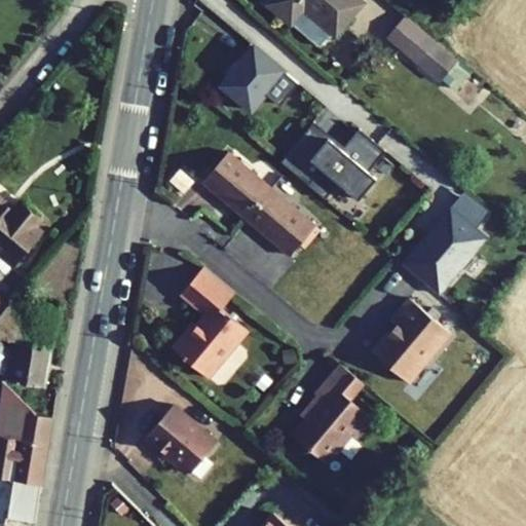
[(362,3),(359,0),(271,0),(268,4),(320,46),(331,32),(335,35),(362,3)]
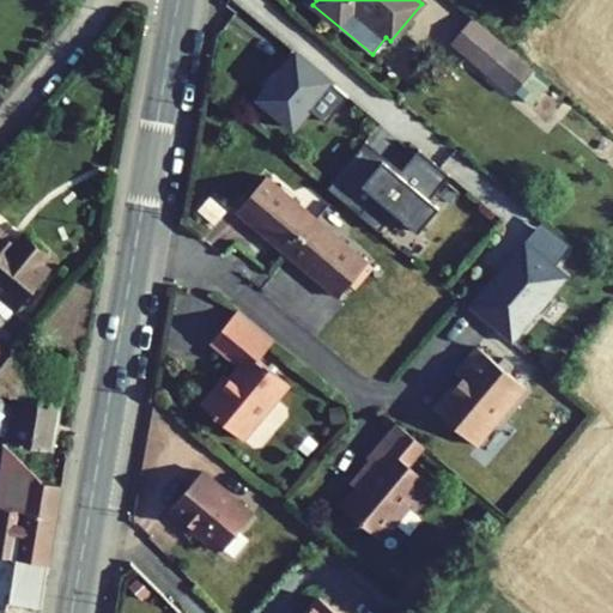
[(471,20),(451,43),(511,95),(514,92),(530,72),(471,20)]
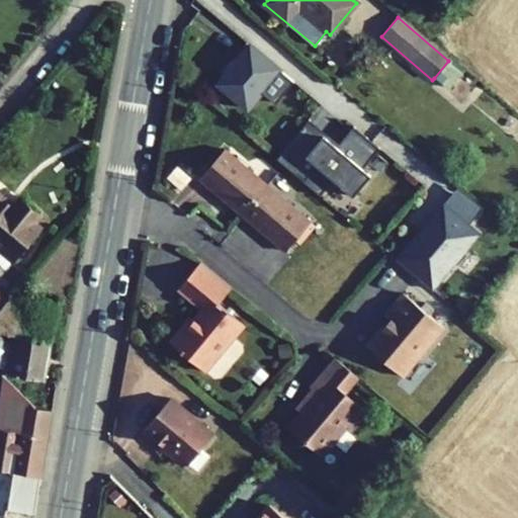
[(293,82),(250,46),(218,84),(247,109),(260,92),(275,105),(293,82)]
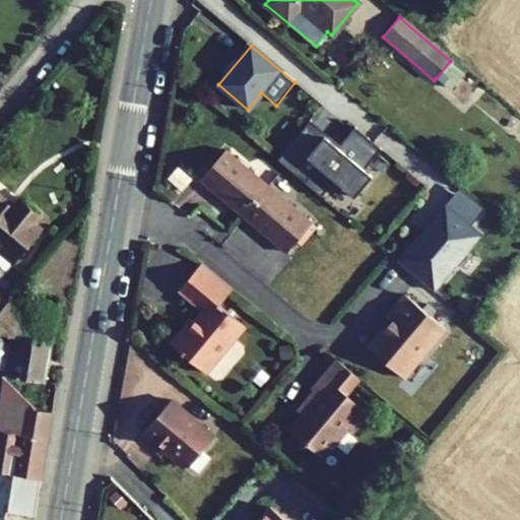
[(451,90),(464,73),(450,61),(436,78),(451,90)]
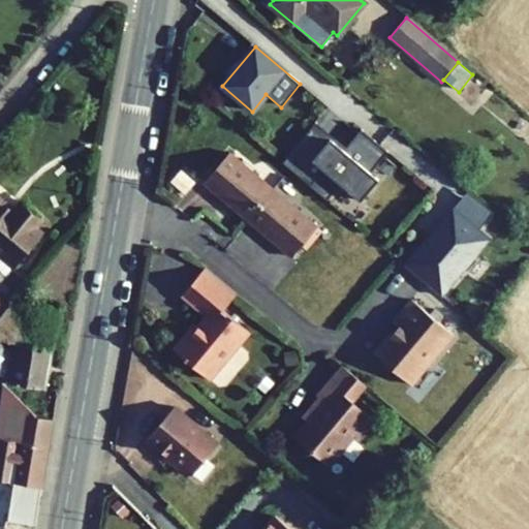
[(303,160),(324,134),(312,124),(291,150),(303,160)]
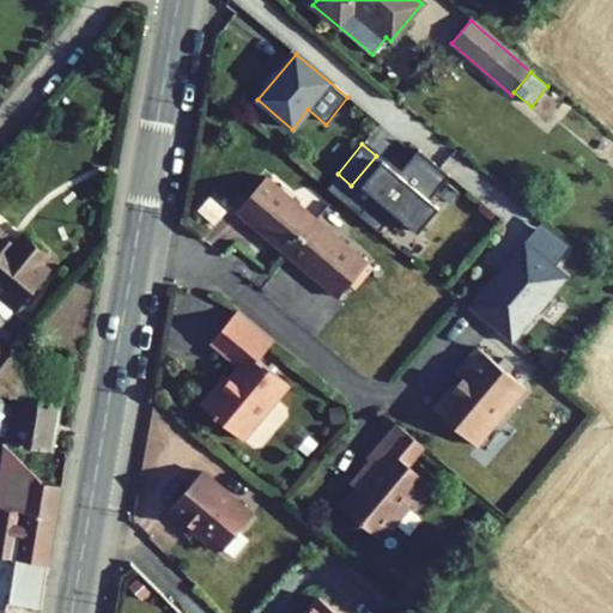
[(438,208),(382,161),(360,186),(374,196),(358,216),(377,231),(393,212),(418,232),(438,208)]
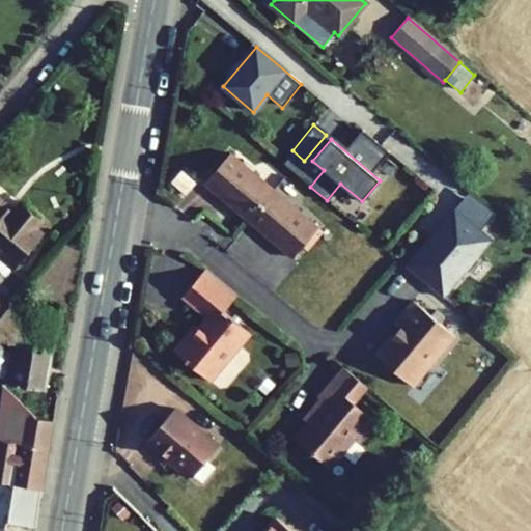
[(292,150),(282,163),(294,173),(304,161),(292,150)]
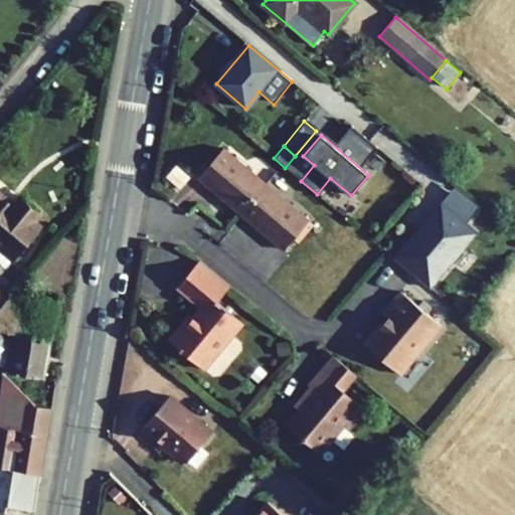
[(223,149),(198,178),(241,213),(266,185),(223,149)]
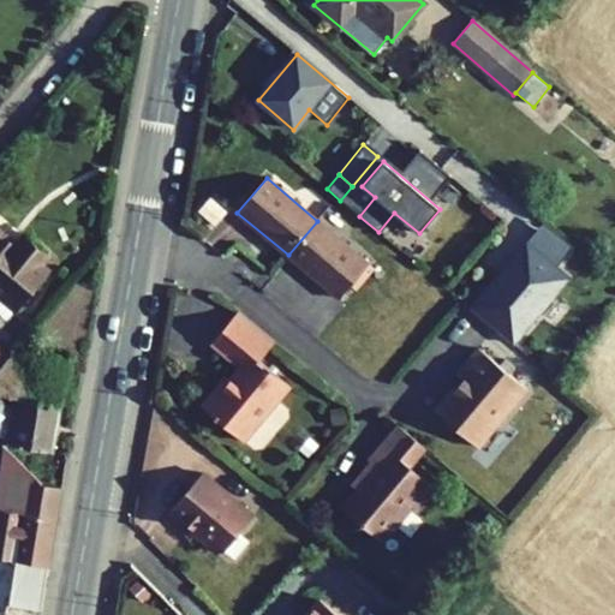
[(340,201),(346,206),(358,191),(352,186),(340,201)]
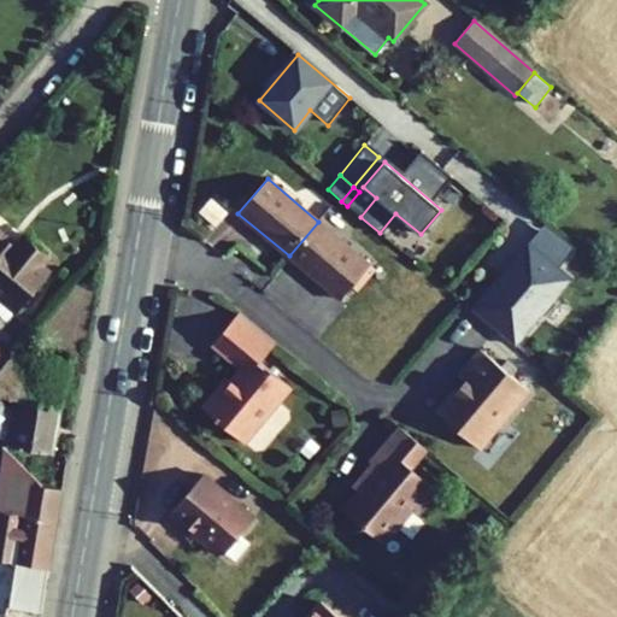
[(215,227),(227,212),(211,198),(199,212),(215,227)]
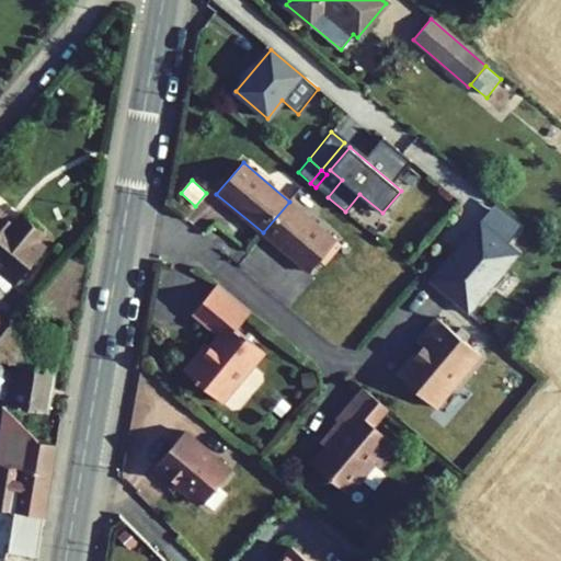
[(358,198),(350,210),(371,228),(380,216),(358,198)]
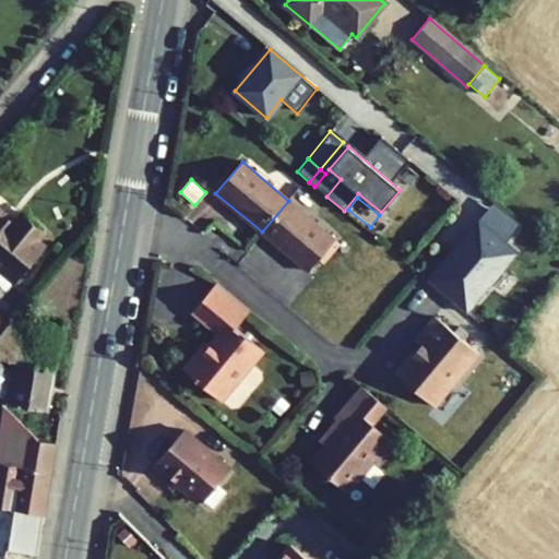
[(262,232),(308,271),(334,239),(288,201),(262,232)]
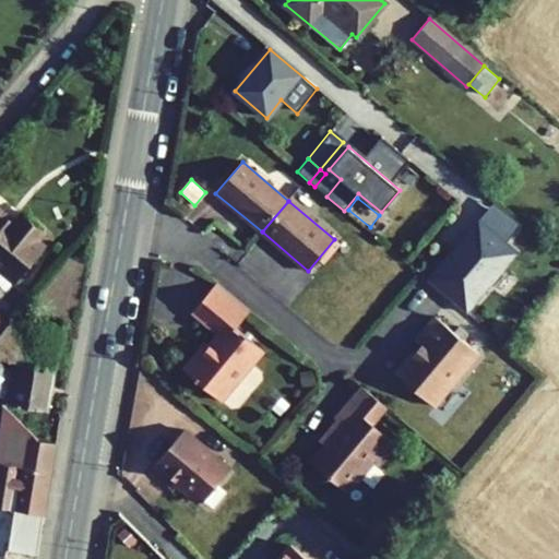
[(519,224),(492,202),(477,221),(478,223),(502,242),(519,224)]
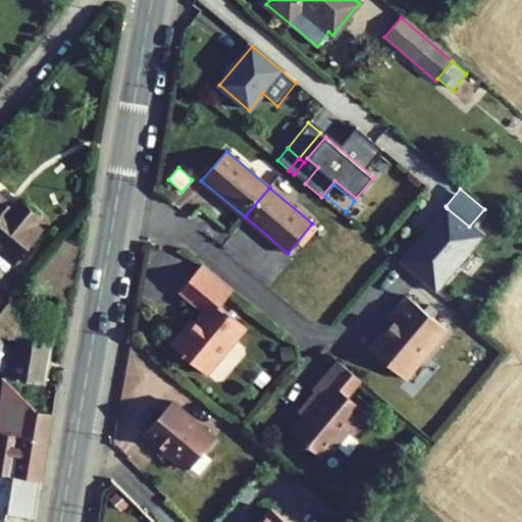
[(0,254),(11,263),(39,229),(32,223),(39,215),(21,202),(11,214),(4,208),(5,205),(0,200),(0,254)]
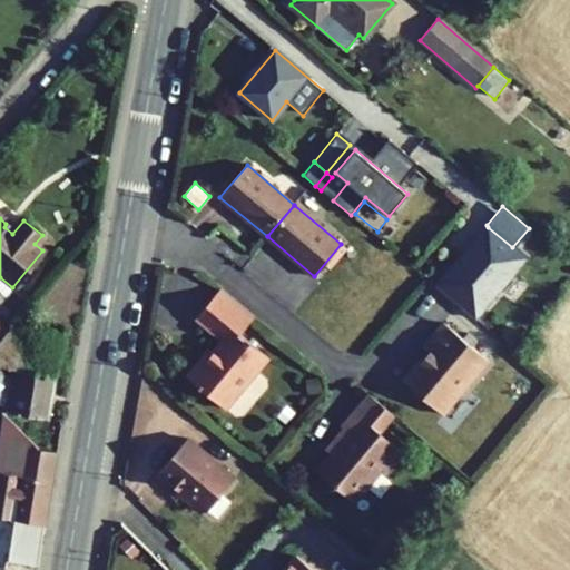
[(488,227),(435,286),(473,318),(524,257),(512,247),(488,227)]
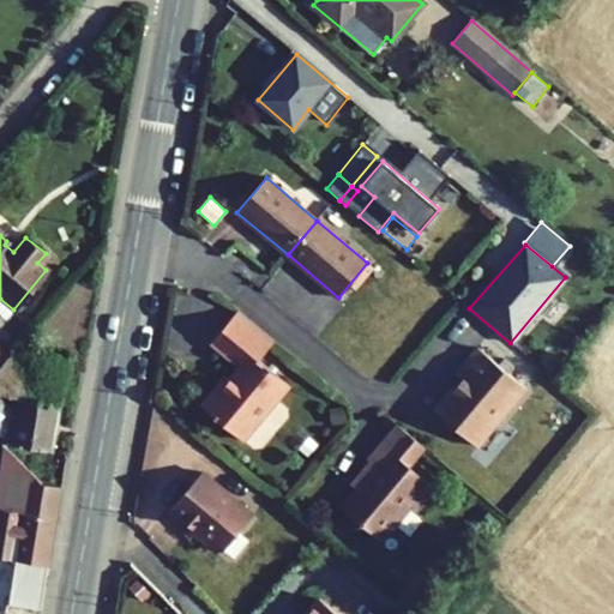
[(0,313),(6,318),(13,309),(0,299),(0,313)]
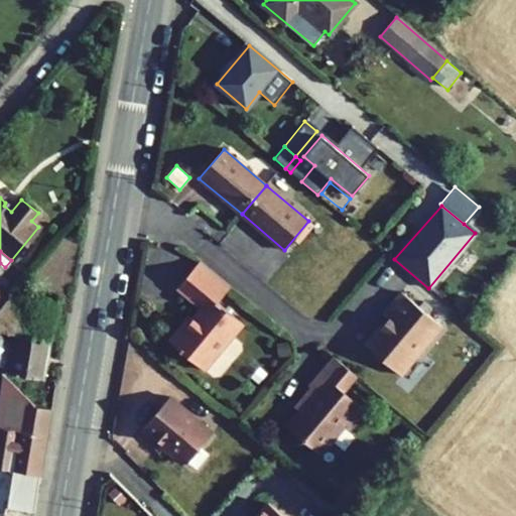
[(187,323),(185,320),(169,341),(203,369),(242,323),(217,302),(230,286),(199,261),(176,287),(201,307),(191,318),(187,323)]
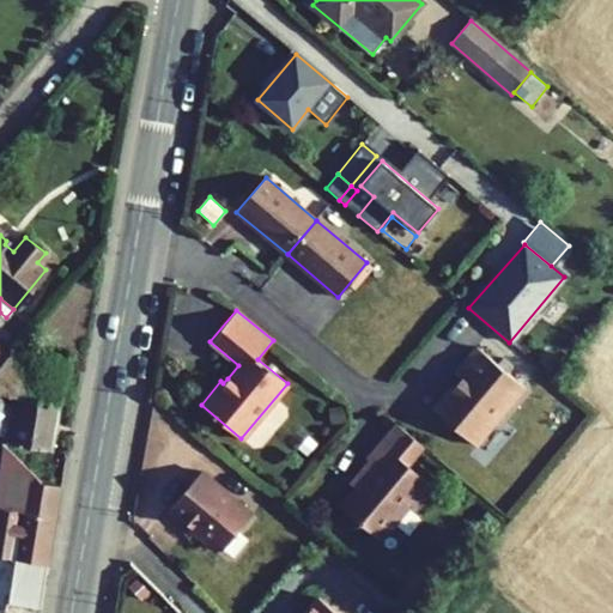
[(0,360),(10,350),(0,340),(0,360)]
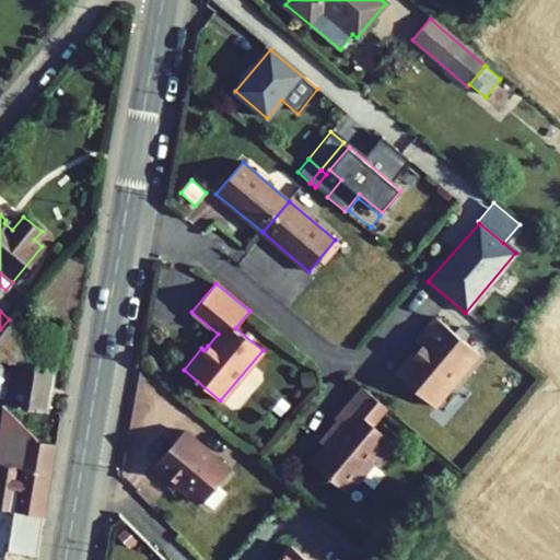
[(479,353),(435,316),(416,340),(421,345),(413,354),(411,352),(395,373),(434,406),(479,353)]
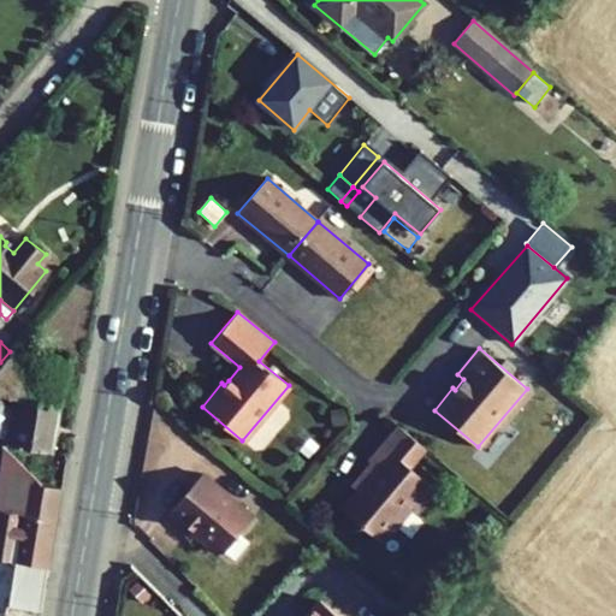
[(552,350),(542,362),(555,372),(564,361),(552,350)]
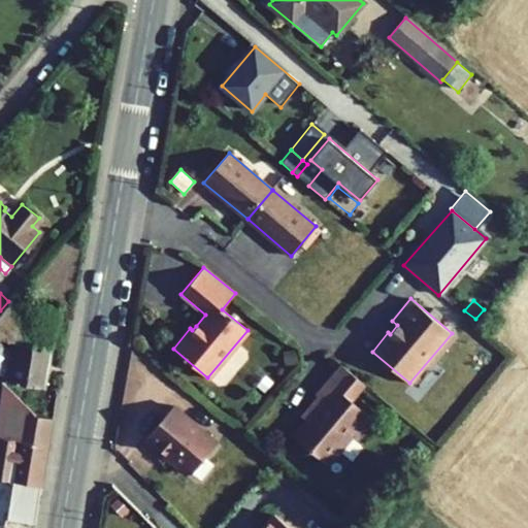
[(0,338),(17,341),(51,347),(56,316),(10,302),(0,315),(0,338)]
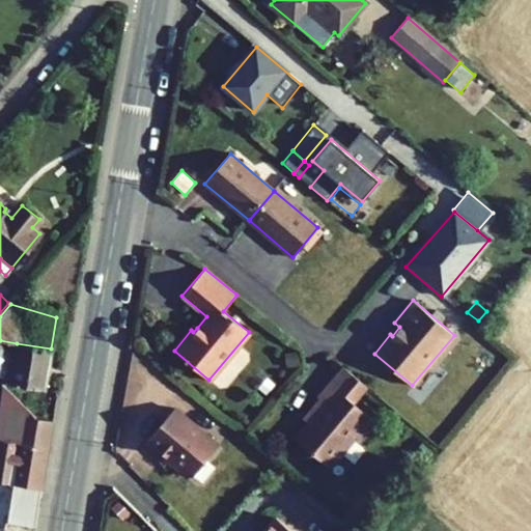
[(445,315),(456,326),(463,318),(451,308),(445,315)]
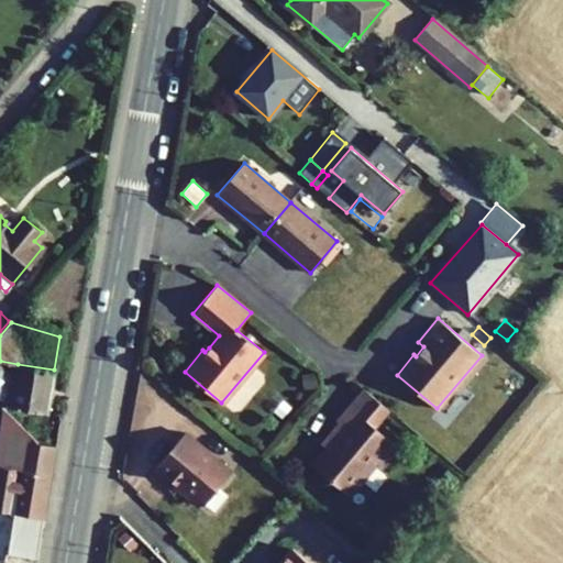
[(55,370),(54,370),(18,364),(15,379),(0,364),(0,398),(8,407),(47,415),(55,370)]
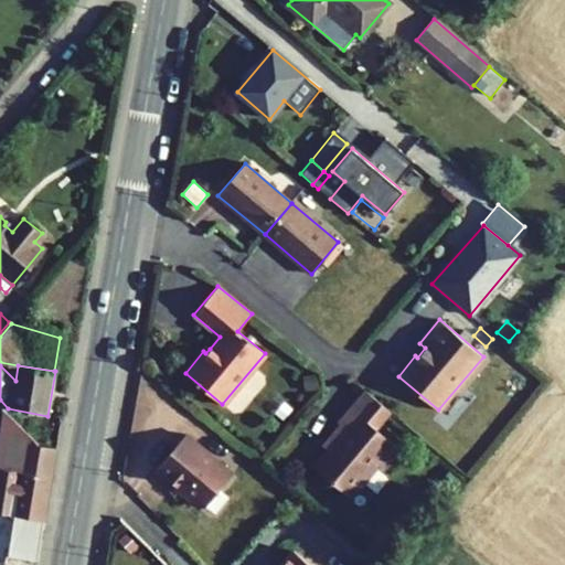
[(304,374),(306,391),(318,390),(316,373),(304,374)]
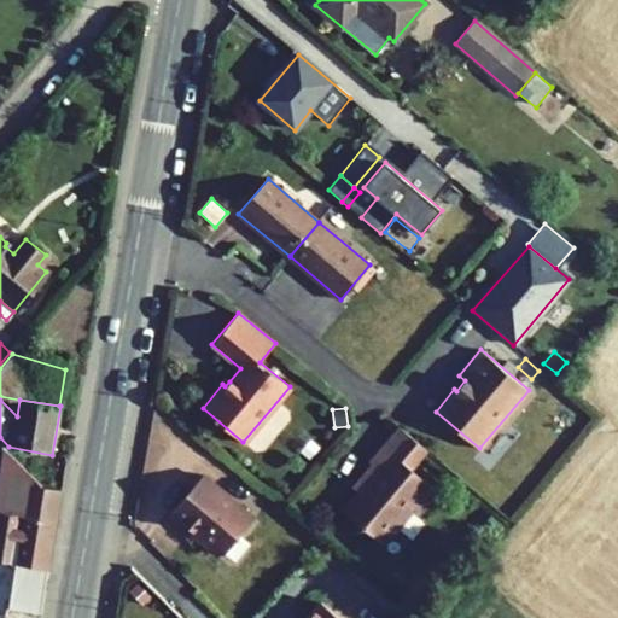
[(398,426),(368,462),(371,464),(377,470),(357,493),(342,511),(383,544),(413,507),(418,512),(436,489),(410,468),(426,450),(398,426)]
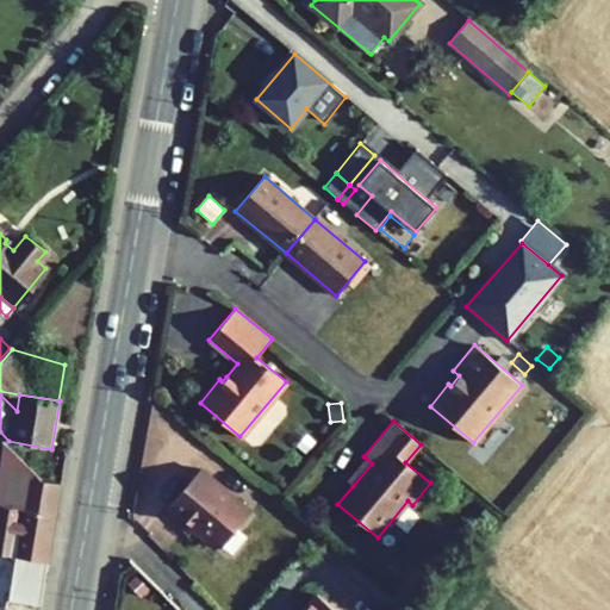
[(0,554),(48,561),(60,483),(41,479),(6,444),(0,477),(0,554)]
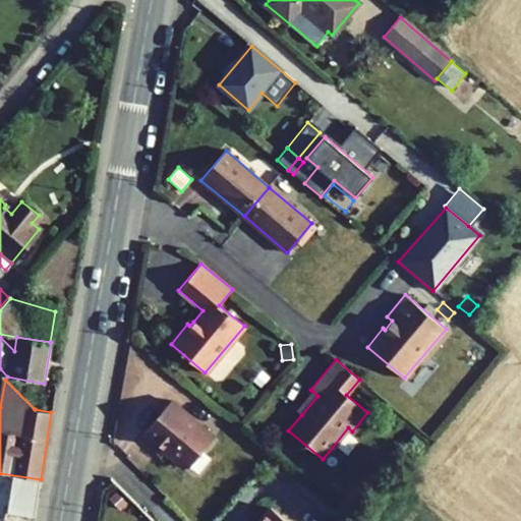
[(317,396),(312,391),(295,410),(301,415),(317,396)]
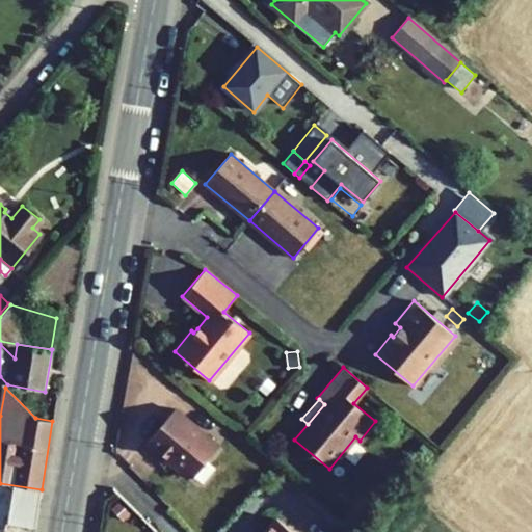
[(192,476),(218,446),(175,408),(147,441),(165,456),(163,459),(184,477),(192,476)]
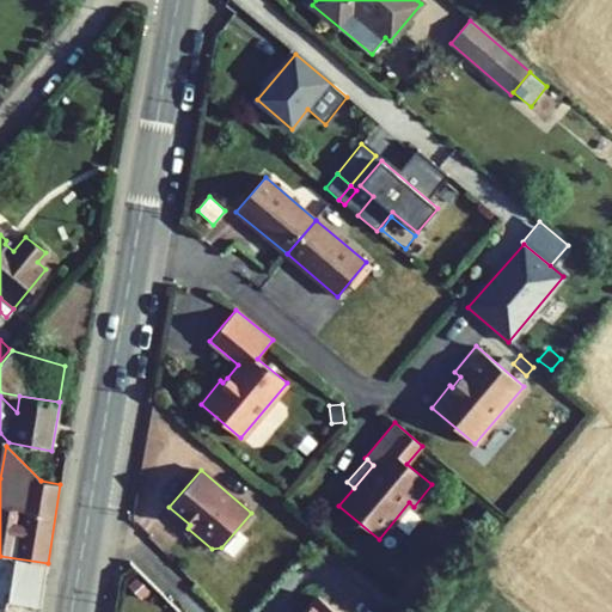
[(488,509),(478,524),(489,531),(499,518),(488,509)]
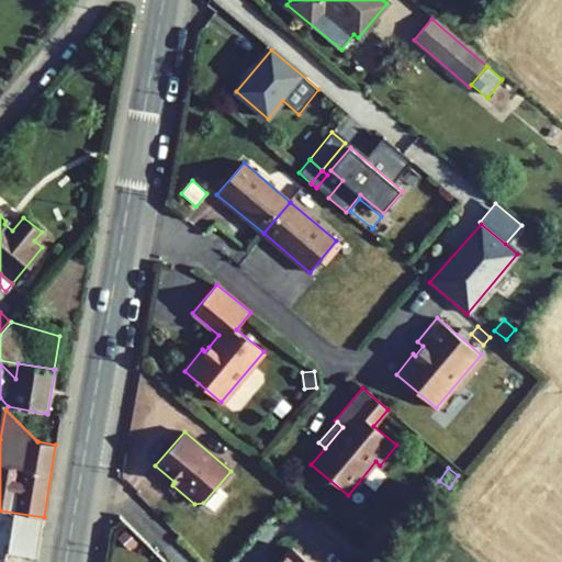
[(137,542),(124,529),(116,537),(130,550),(137,542)]
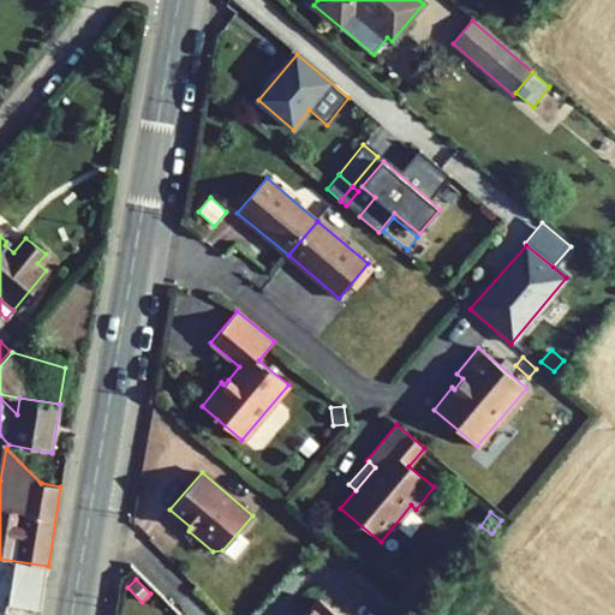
[(339,614),(318,598),(304,614),(339,614)]
